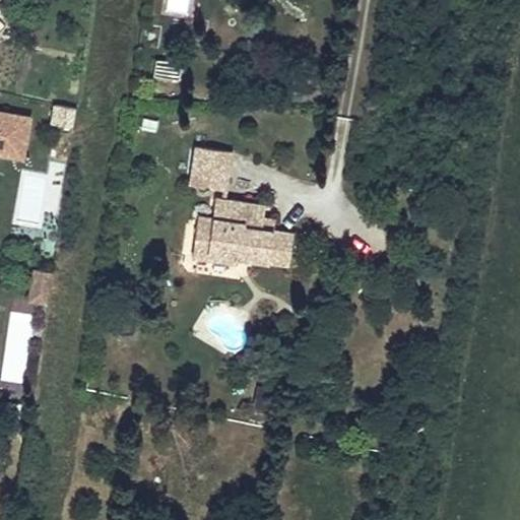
[(185,66),(158,60),(154,76),(182,82),(185,66)]
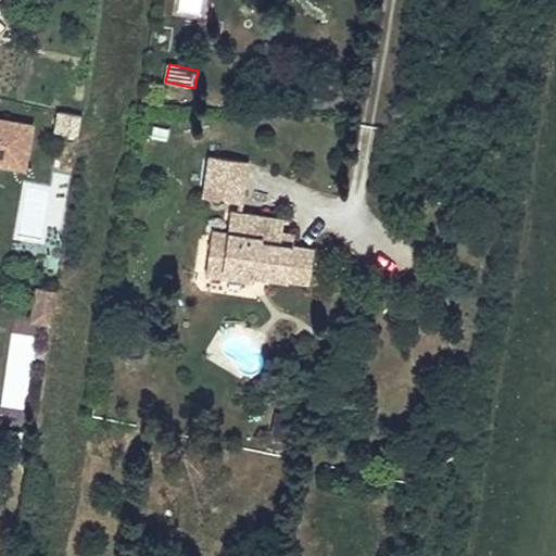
[(81,119),(59,114),(53,139),(76,144),(81,119)]
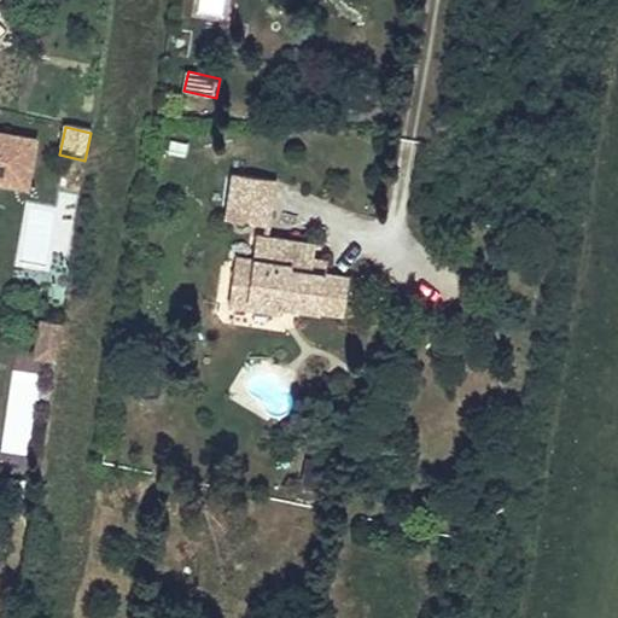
[(0,167),(4,168),(1,181),(25,185),(33,141),(9,138),(9,139),(0,136),(0,167)]
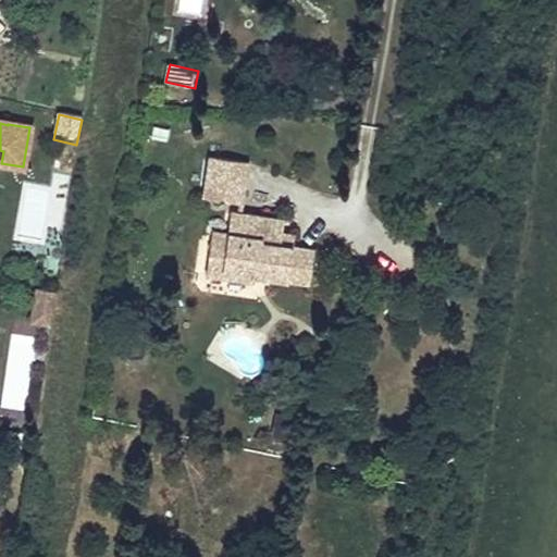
[(166,140),(169,131),(153,127),(151,138),(166,140)]
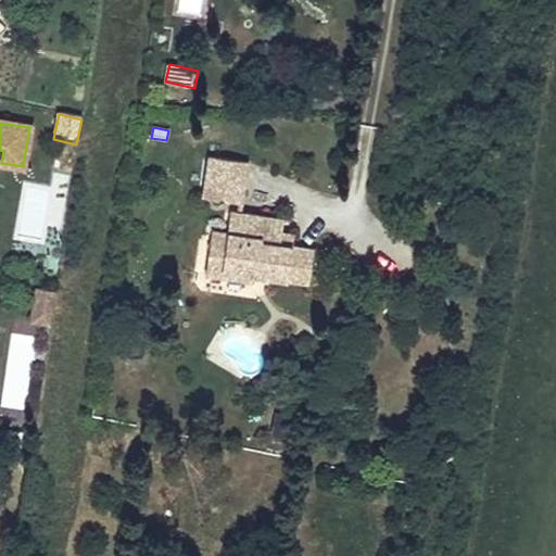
[(238,202),(243,162),(210,156),(203,198),(238,202)]
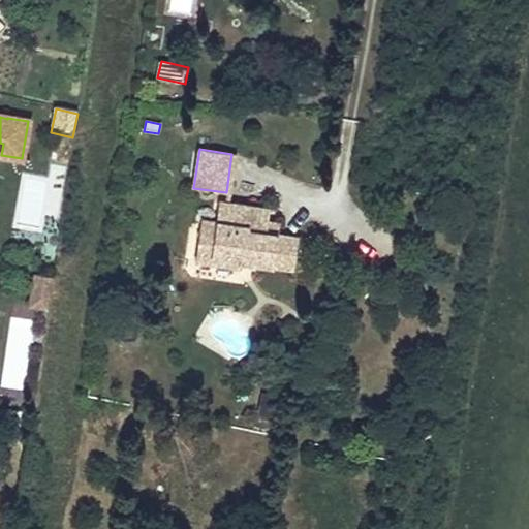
[(230,193),(237,155),(231,154),(226,192),(230,193)]
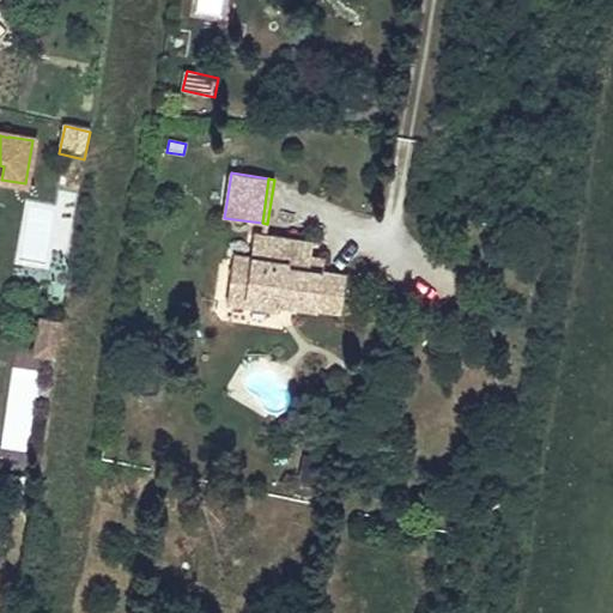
[(317,309),(322,271),(309,268),(310,255),(313,241),(255,234),(252,256),(235,254),(230,286),(247,289),(244,307),(277,311),(278,304),(317,309)]
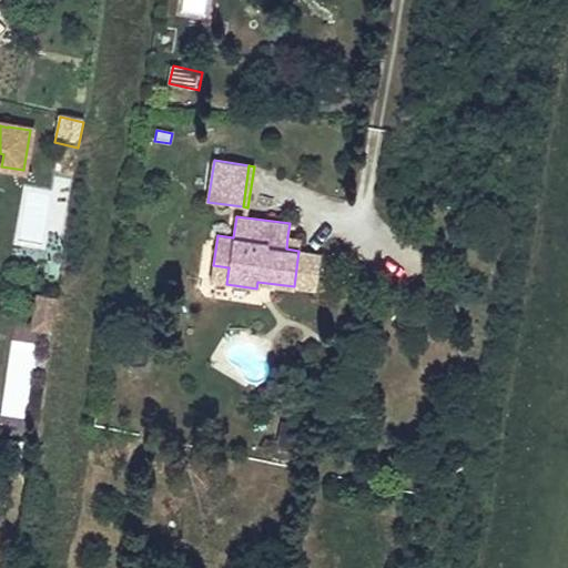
[(298,251),(301,239),(287,236),(286,249),(298,251)]
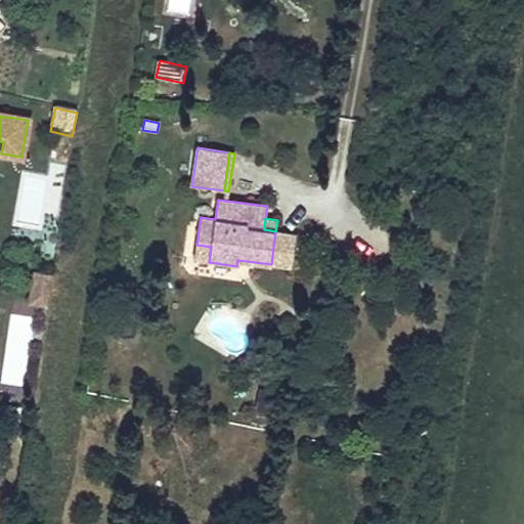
[(292,267),(296,234),(275,231),(271,264),(292,267)]
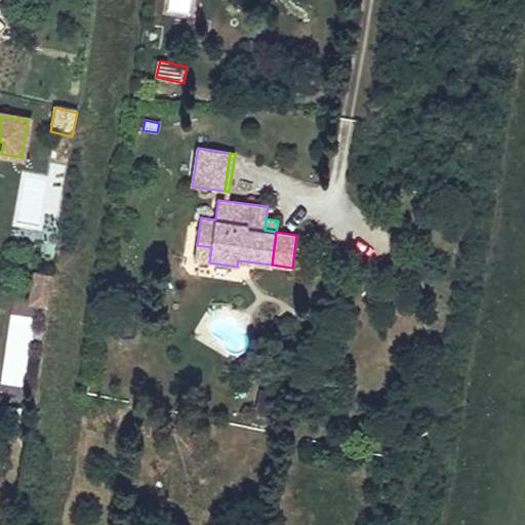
[(209,263),(211,247),(197,245),(195,260),(209,263)]
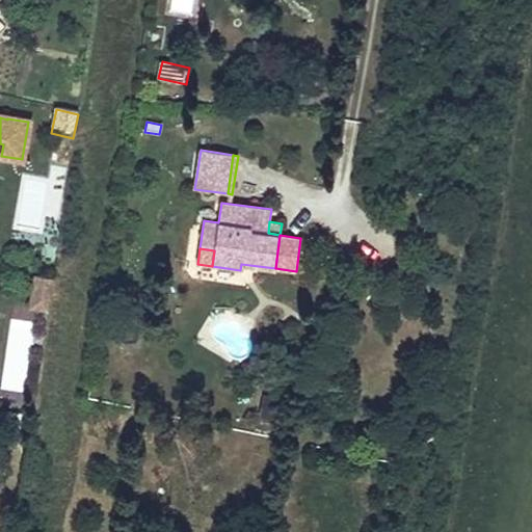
[(47,309),(52,276),(35,273),(29,306),(47,309)]
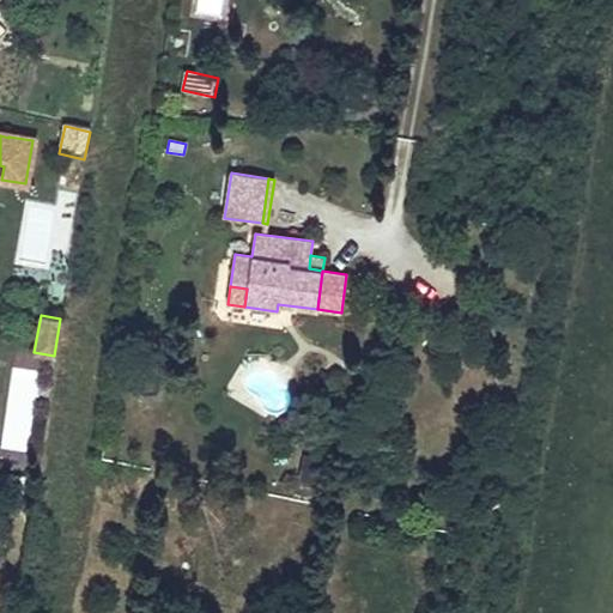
[(307,438),(303,428),(292,431),(296,442),(307,438)]
